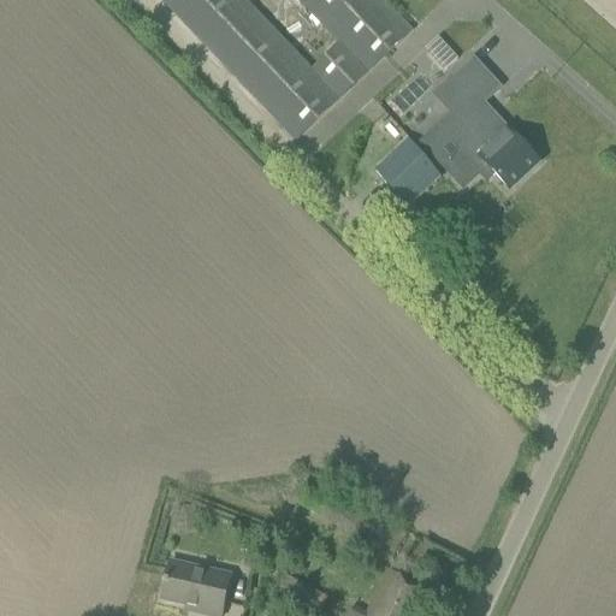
[(296,0),(338,45),(312,70),(244,0),(163,0),(294,141),(410,33),(379,0),(296,0)]
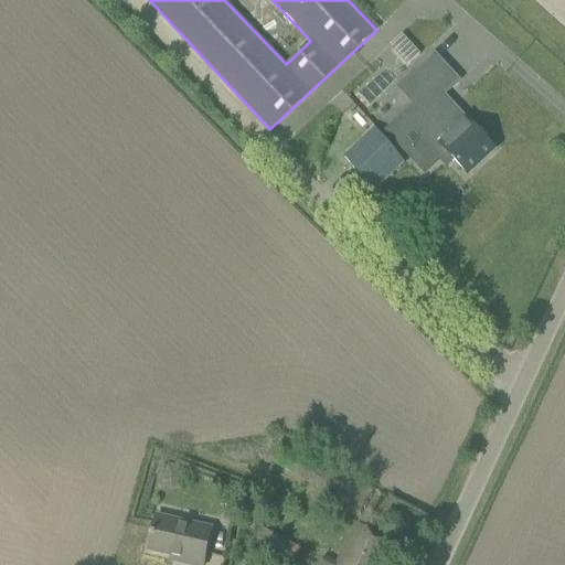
[(435,56),(401,87),(415,104),(417,106),(405,118),(423,138),(407,152),(425,172),(446,152),(466,174),(492,150),(443,96),(458,82),(435,56)]
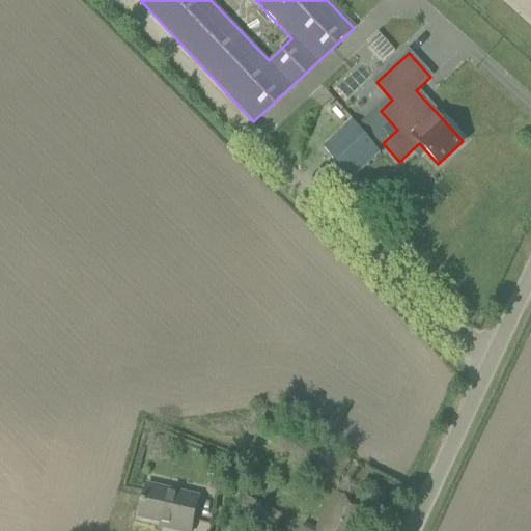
[(350,124),(324,148),(352,179),(378,155),(350,124)]
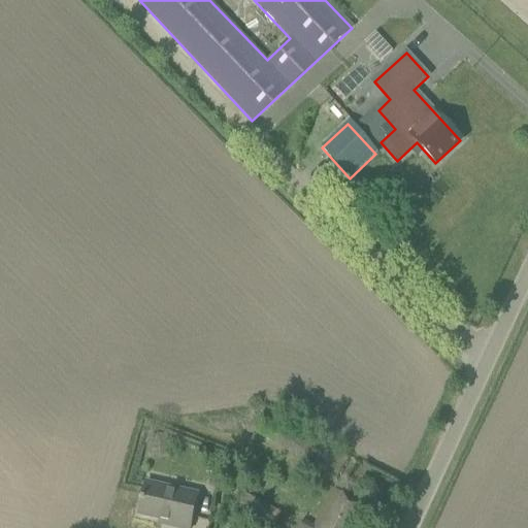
[(190,527),(199,494),(146,482),(138,517),(160,522),(160,526),(169,527),(190,527)]
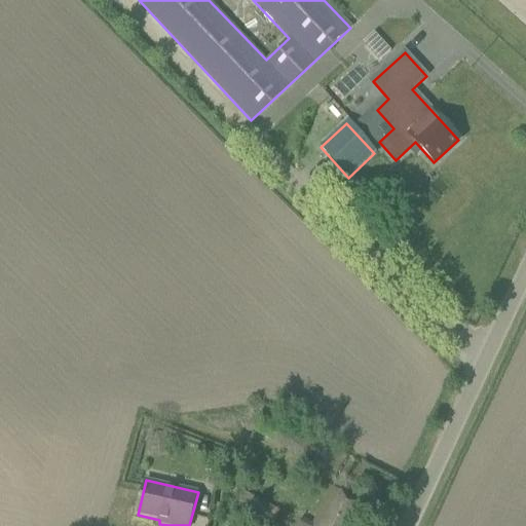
[(352,525),(364,506),(346,496),(333,489),(312,525),(302,519),(297,525),(352,525)]
